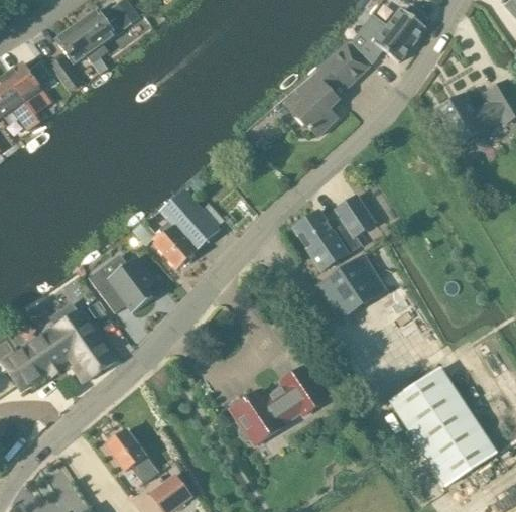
[(110,8),(123,27),(139,16),(128,0),(122,0),(110,8)]
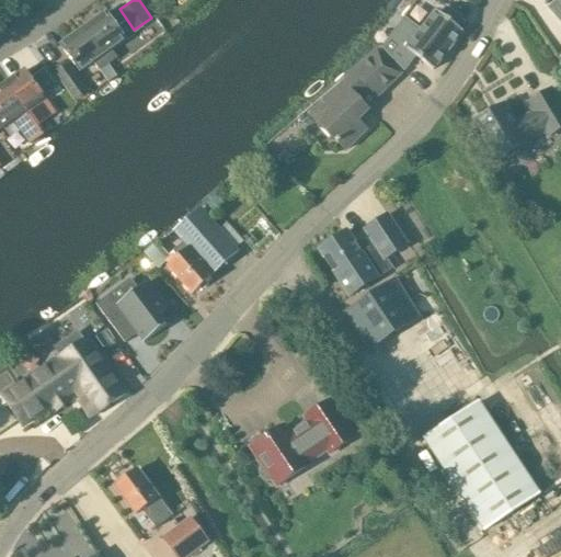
[(552,0),(548,4),(560,20),(560,0),(552,0)]
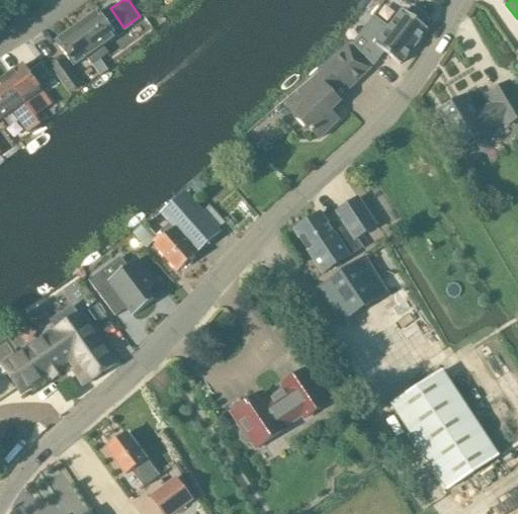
[(373,13),(352,41),(372,63),(383,49),(400,61),(410,48),(411,48),(417,39),(427,25),(422,22),(428,15),(413,3),(407,10),(403,7),(389,25),(373,13)]
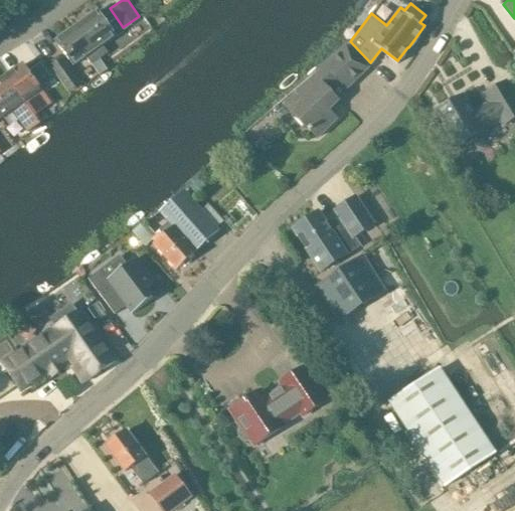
[(108,50),(102,41),(115,31),(98,8),(76,24),(100,56),(108,50)]
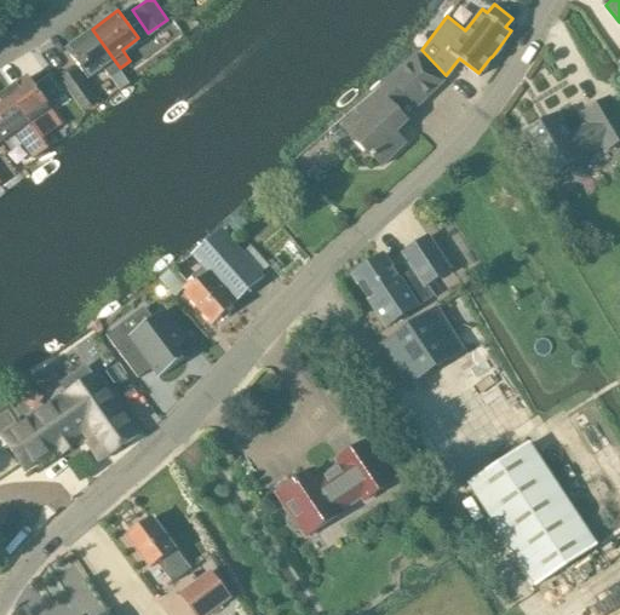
[(110,74),(120,68),(92,29),(68,47),(89,75),(103,64),(110,74)]
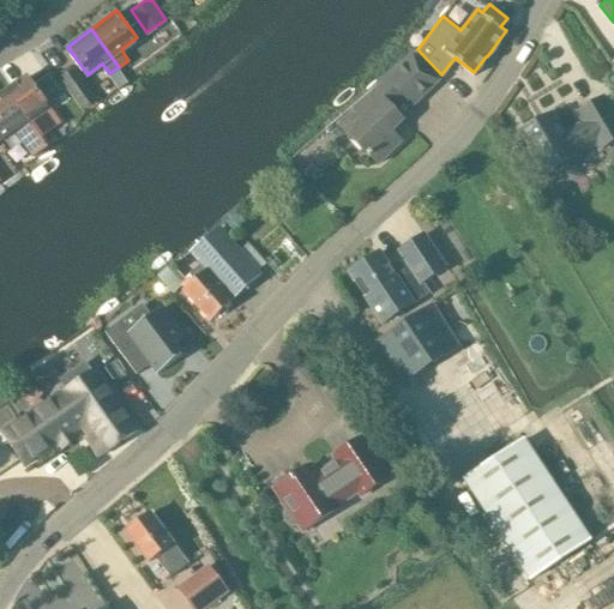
[(405,95),(413,102),(439,77),(414,50),(354,108),(363,118),(350,132),(379,162),(402,139),(391,128),(401,118),(392,108),(405,95)]
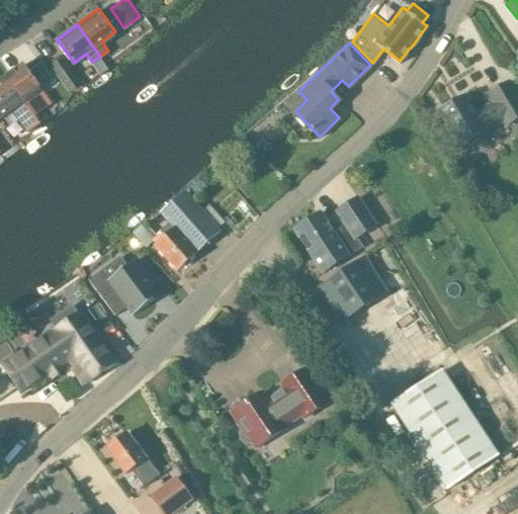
[(63,56),(51,64),(70,90),(82,82),(63,56)]
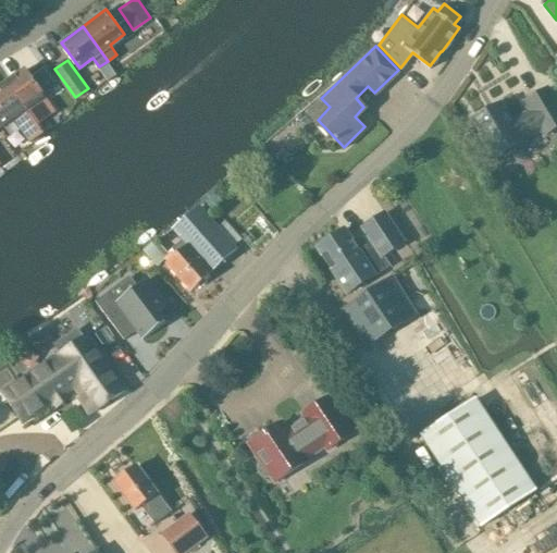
[(24,66),(7,80),(37,122),(37,121),(54,109),(38,86),(31,75),(24,66)]
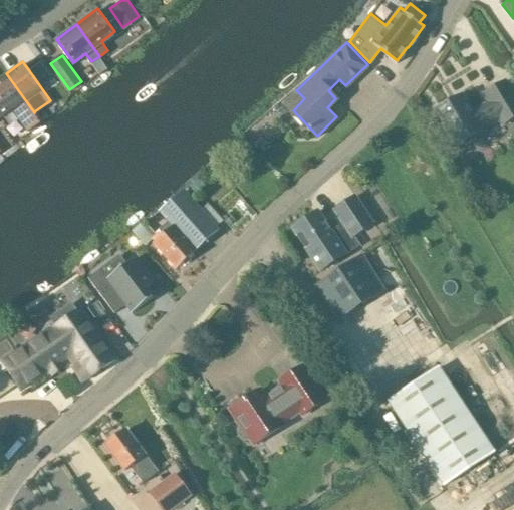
[(39,61),(28,69),(35,79),(46,71),(39,61)]
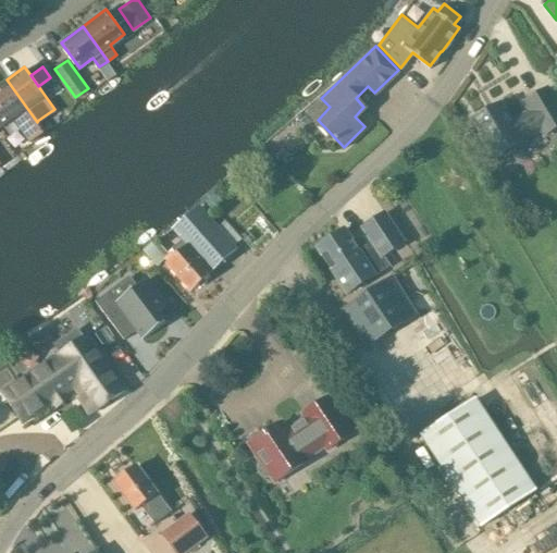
[(0,83),(0,125),(13,118),(20,126),(21,125),(31,139),(44,130),(37,121),(37,122),(7,80),(0,83)]
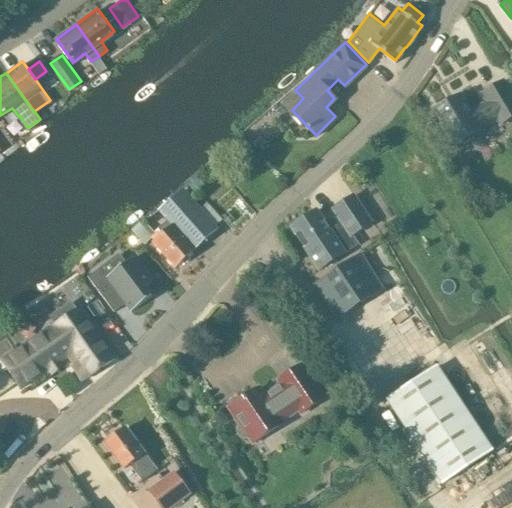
[(458,92),(434,106),(454,141),(482,124),(484,127),(496,120),(499,125),(511,117),(511,91),(503,77),(479,92),(483,99),(467,109),(458,92)]
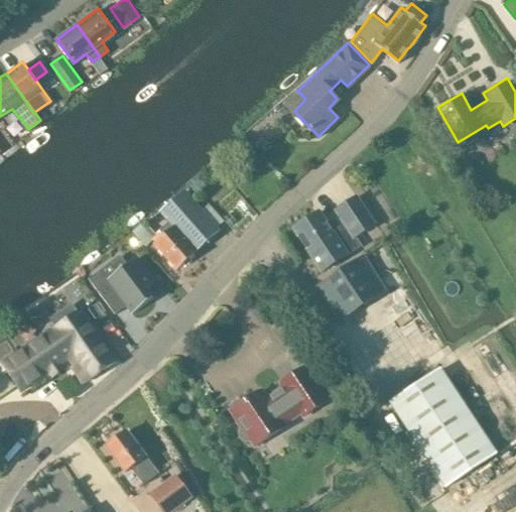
[(196,196),(207,185),(199,175),(187,185),(196,196)]
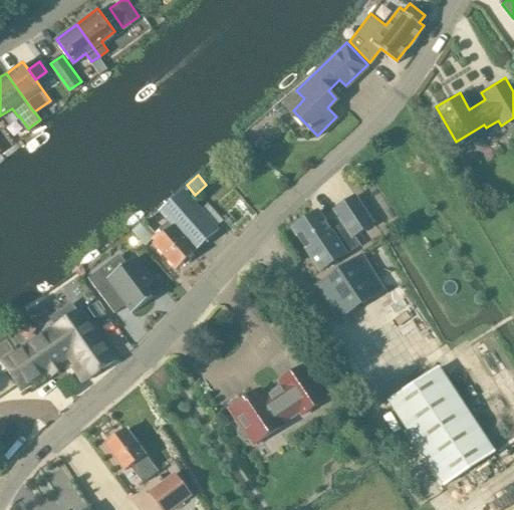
[(156,241),(177,266),(197,249),(196,248),(218,229),(184,189),(161,209),(175,224),(156,241)]
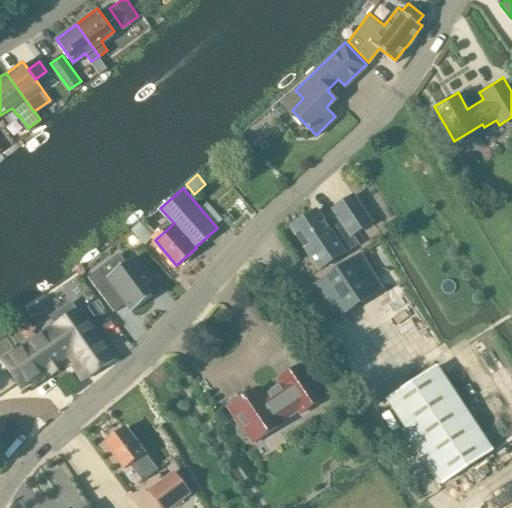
[(358,243),(351,233),(371,219),(353,192),(332,206),(336,213),(325,220),(316,207),(290,224),(307,249),(319,268),(358,243)]
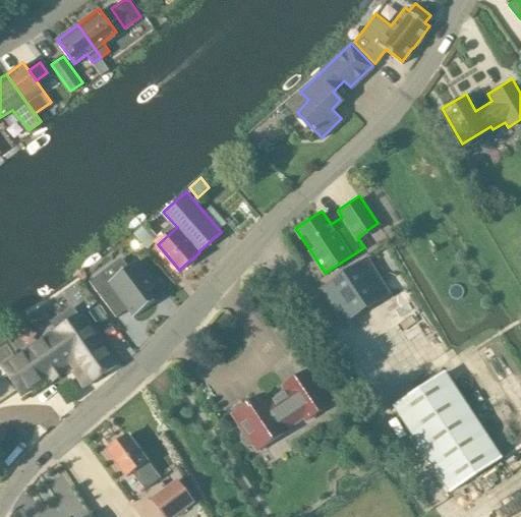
[(366,254),(321,286),(343,321),(390,289),(366,254)]
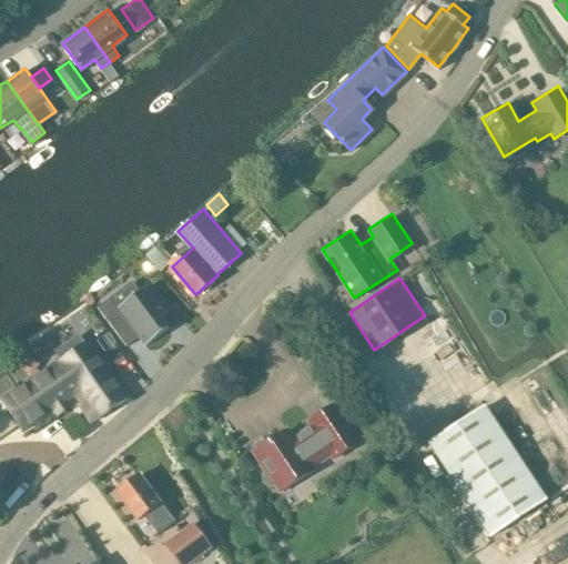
[(150,282),(119,305),(111,294),(98,304),(127,343),(140,333),(146,342),(169,325),(161,314),(169,308),(150,282)]
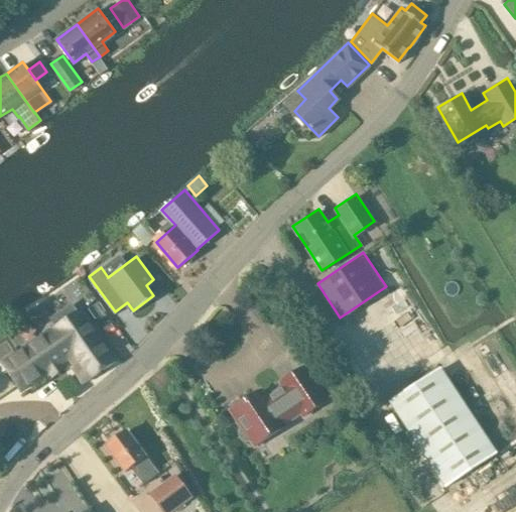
[(82,307),(55,325),(1,361),(19,389),(69,356),(75,364),(73,365),(83,380),(116,358),(82,307)]
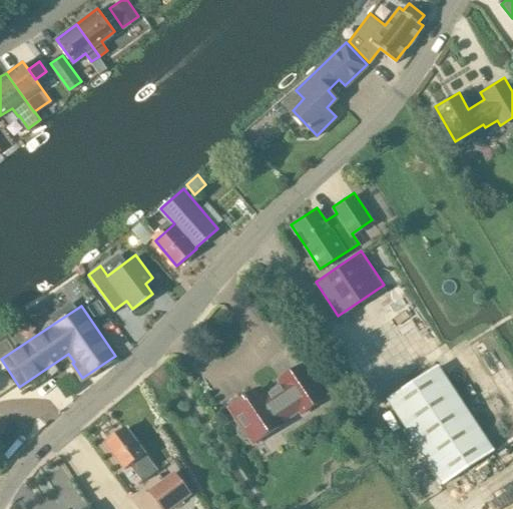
[(259,386),(229,405),(240,423),(239,424),(237,427),(237,431),(239,434),(243,436),(247,436),(249,435),(252,441),(283,421),(281,419),(299,407),(302,411),(324,396),(301,363),(280,378),(282,382),(264,394),(259,386)]
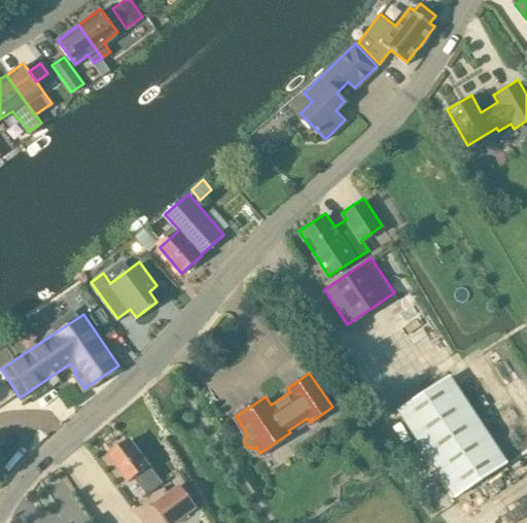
[(506,461),(450,375),(397,409),(454,495),(506,461)]
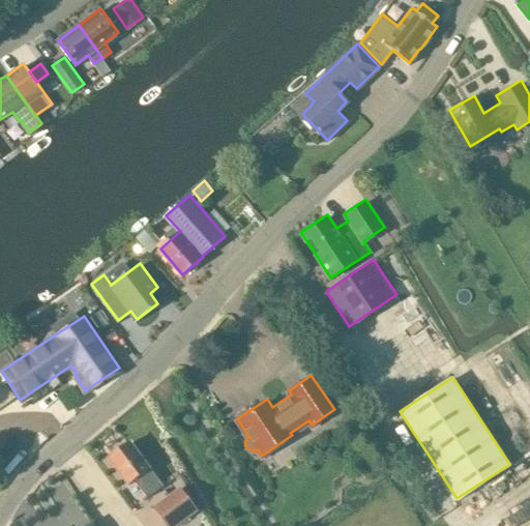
[(130,440),(109,456),(128,483),(135,477),(147,494),(163,484),(130,440)]
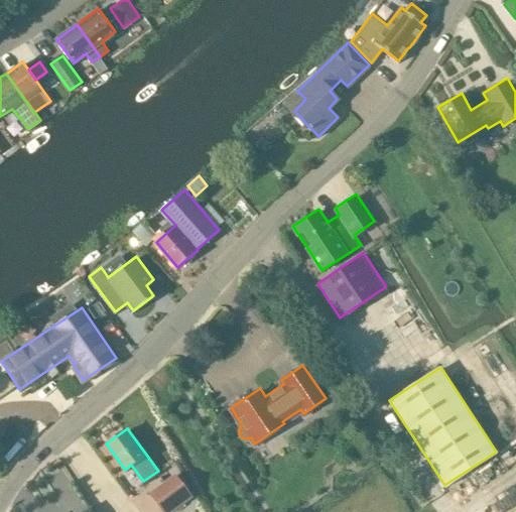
[(174,472),(149,492),(163,511),(170,511),(192,495),(174,472)]
